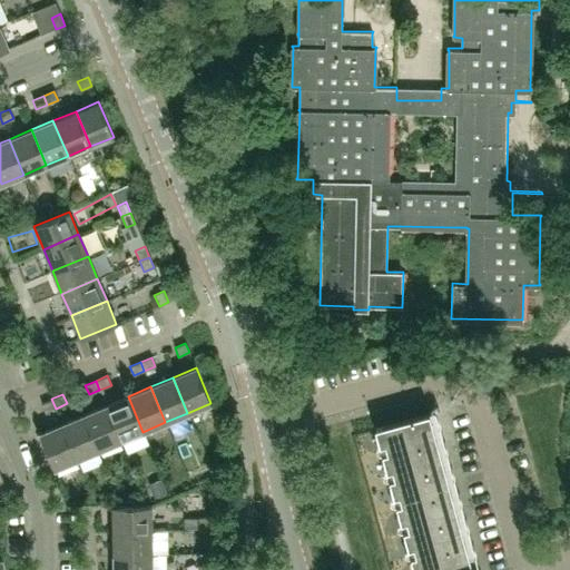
[(143,432),(128,396),(106,405),(121,441),(143,432)]
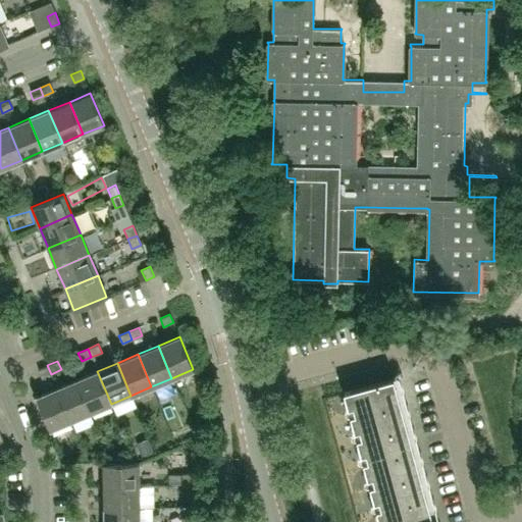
[(51,374),(47,365),(38,370),(41,378),(51,374)]
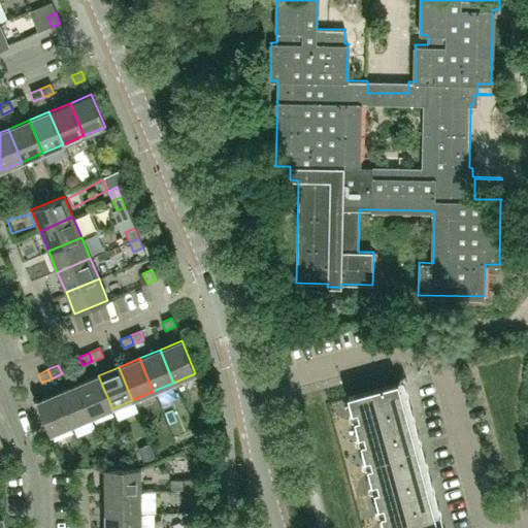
[(112,408),(98,375),(77,384),(92,417),(112,408)]
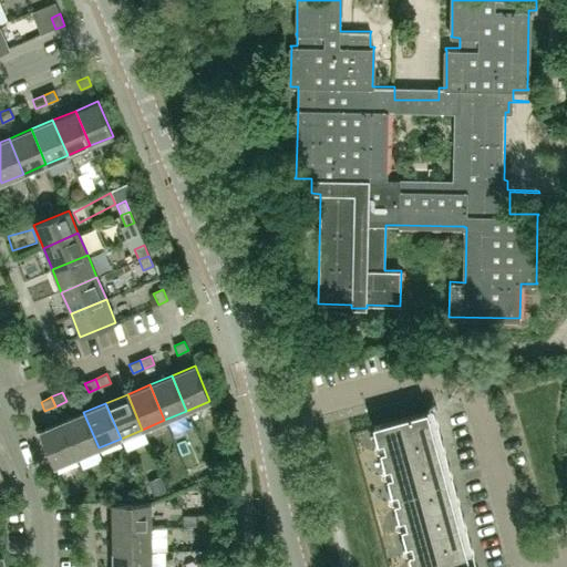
[(470,566),(426,410),(372,424),(411,566),(470,566)]
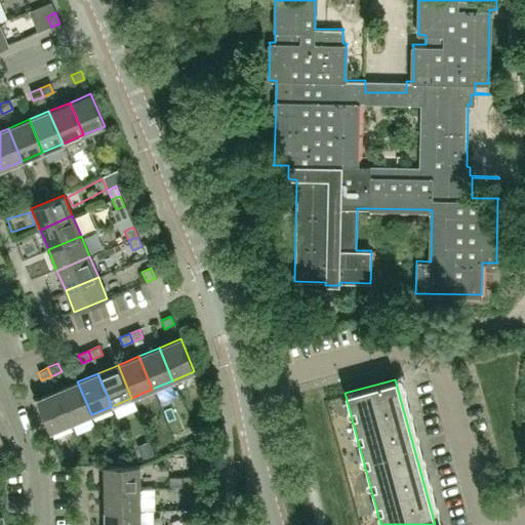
[(91,414),(77,381),(56,391),(71,422),(91,414)]
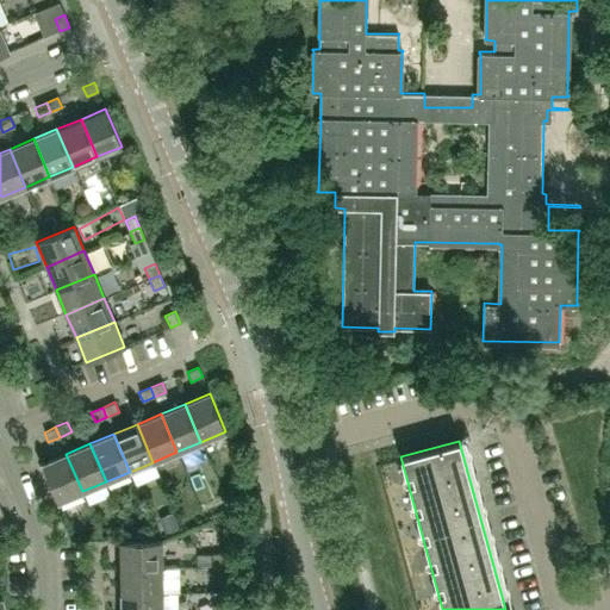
[(82,491),(66,454),(42,464),(57,502),(82,491)]
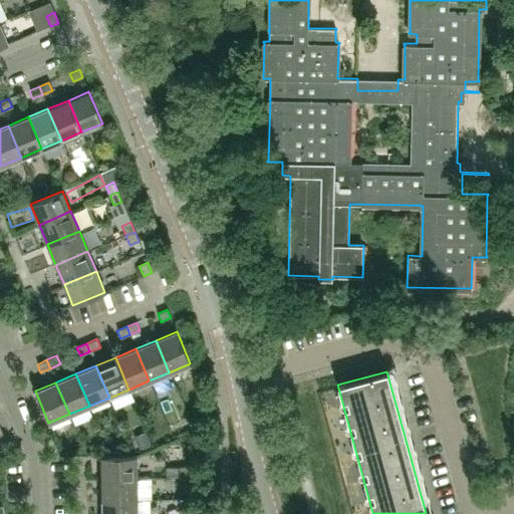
[(146,431),(133,436),(138,449),(151,444),(146,431)]
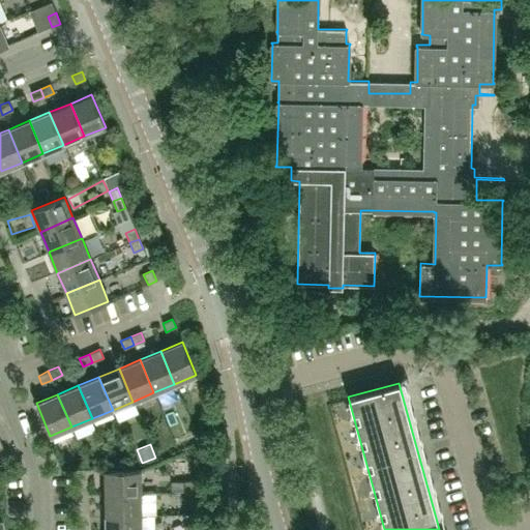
[(141,493),(141,470),(105,471),(105,493),(141,493)]
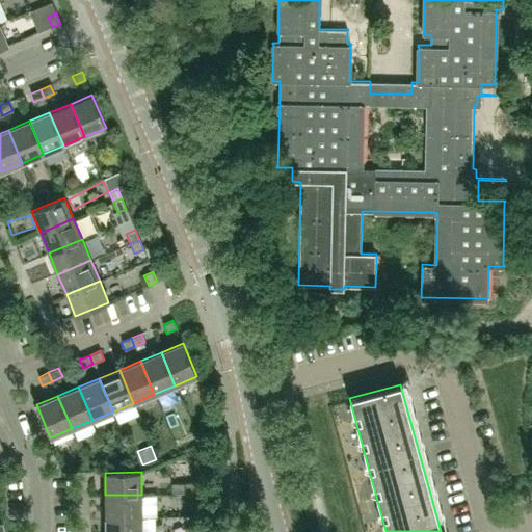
[(194,494),(194,482),(184,483),(184,494),(194,494)]
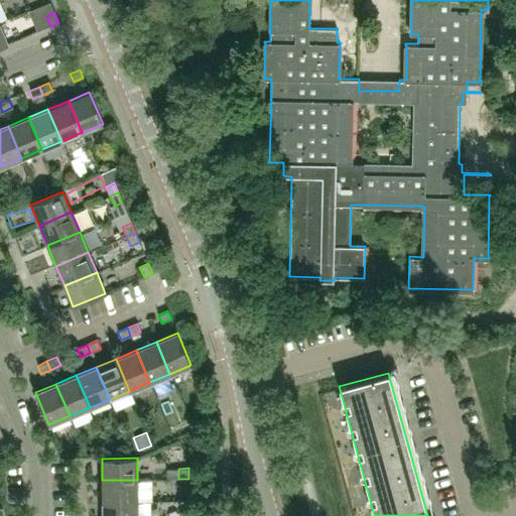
[(188,490),(188,479),(178,479),(178,490),(188,490)]
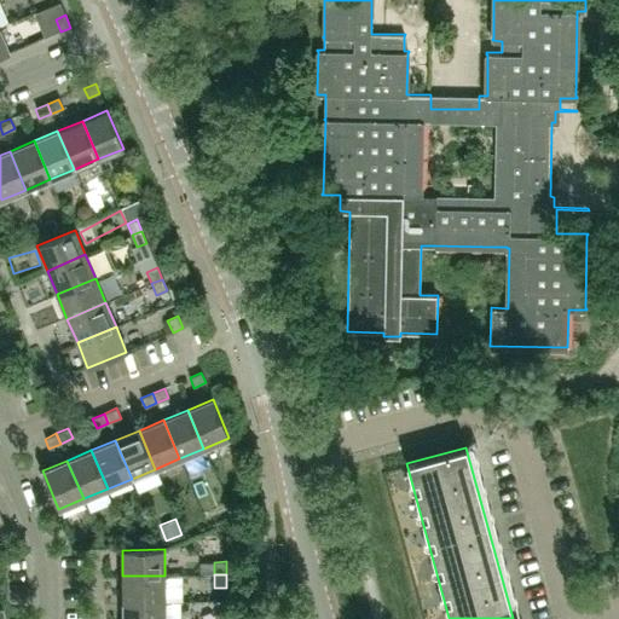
[(165,602),(165,576),(122,576),(123,603),(165,602)]
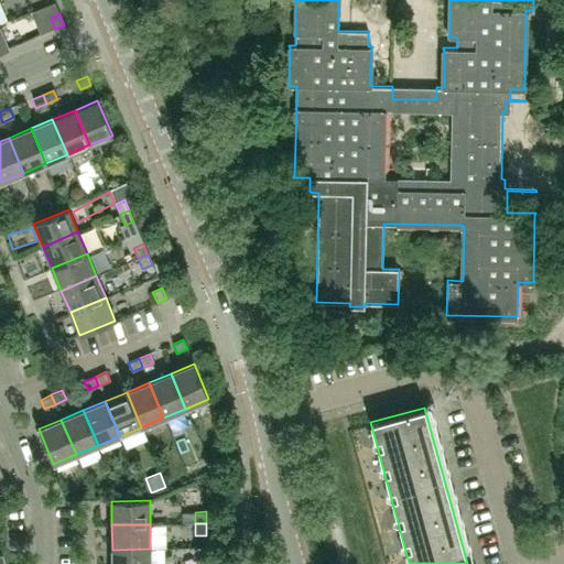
[(150,563),(150,549),(112,550),(111,563),(150,563)]
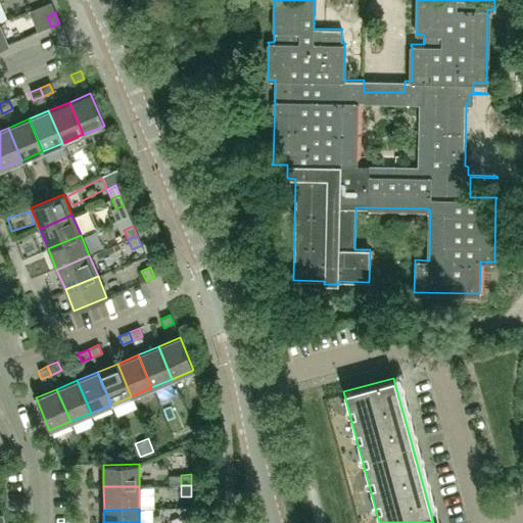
All buildings are outlined.
